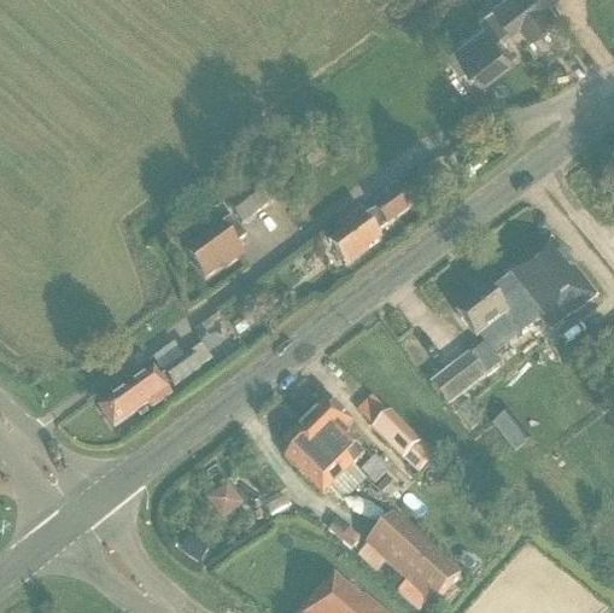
[(487,21),(458,44),(485,77),(515,53),(498,33),(512,23),(515,27),(544,4),(541,0),(497,0),(496,1),(481,13),(487,21)]
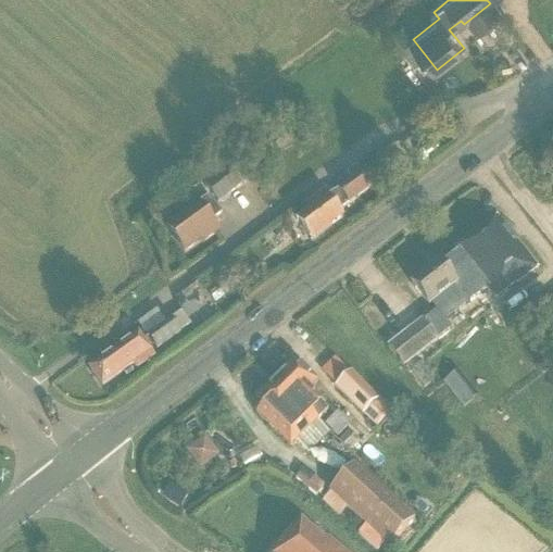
[(416,167),(402,150),(385,163),(399,180),(416,167)]
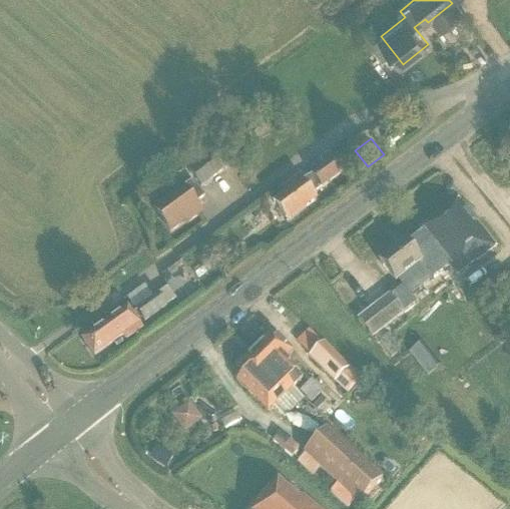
[(191,167),(203,184),(226,168),(213,151),(191,167)]
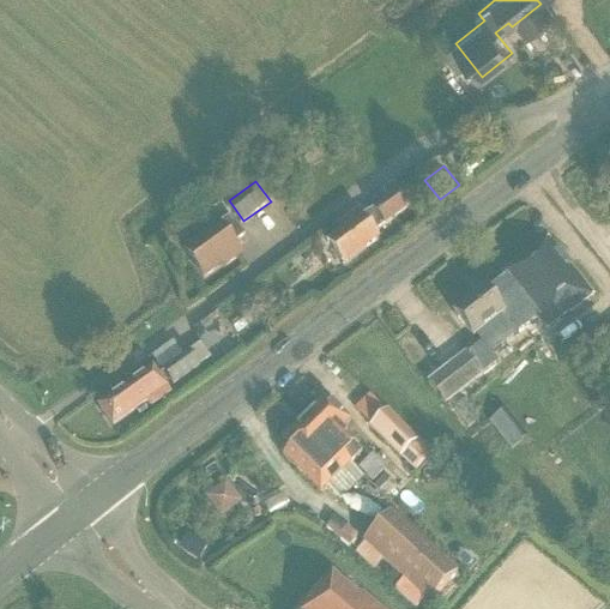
[(331,239),(346,261),(381,236),(376,230),(418,199),(406,184),(364,215),(360,207),(340,223),(344,229),(331,239)]
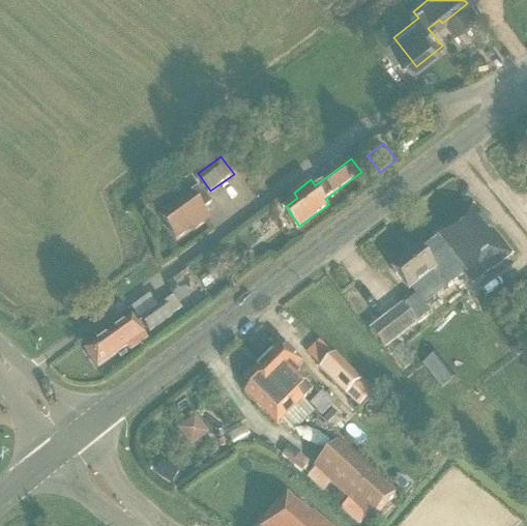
[(198,227),(210,217),(203,208),(213,201),(201,184),(162,214),(179,237),(197,225),(198,227)]
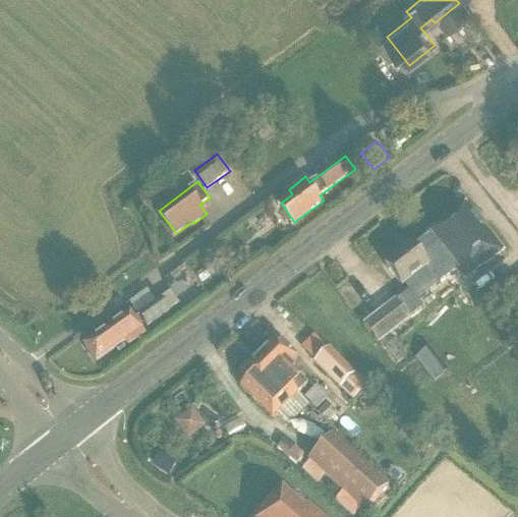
[(415,244),(413,243),(388,263),(404,284),(429,264),(425,257),(442,245),(459,268),(498,237),(468,199),(428,230),(430,232),(415,244)]
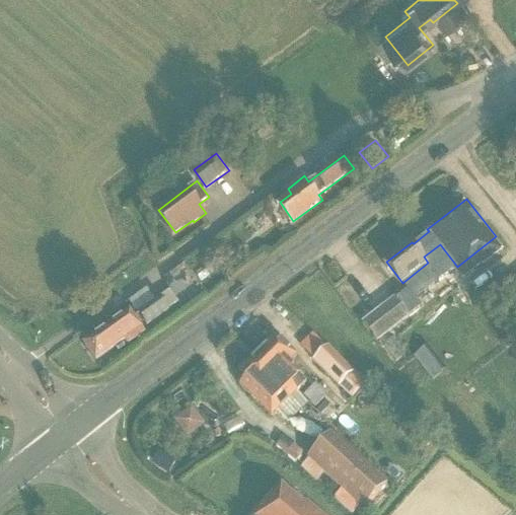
[(515,285),(507,292),(515,302),(515,285)]
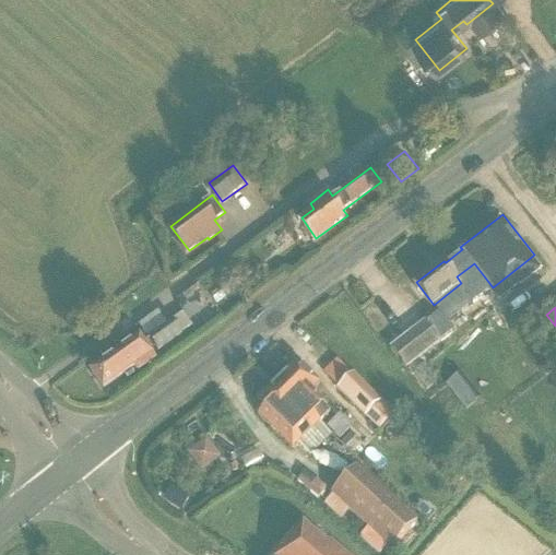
[(175,318),(151,334),(161,349),(185,331),(175,318)]
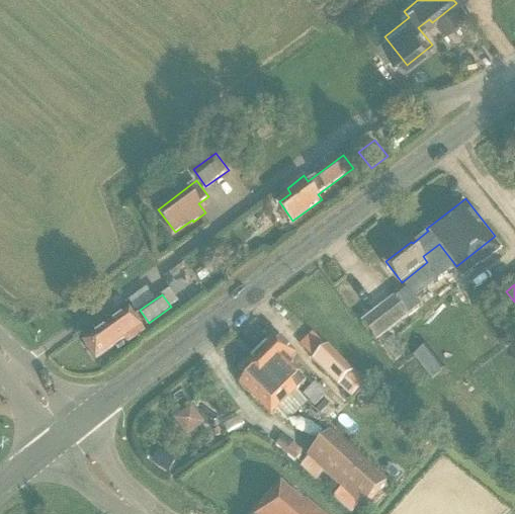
[(396,295),(363,321),(377,339),(411,314),(396,295)]
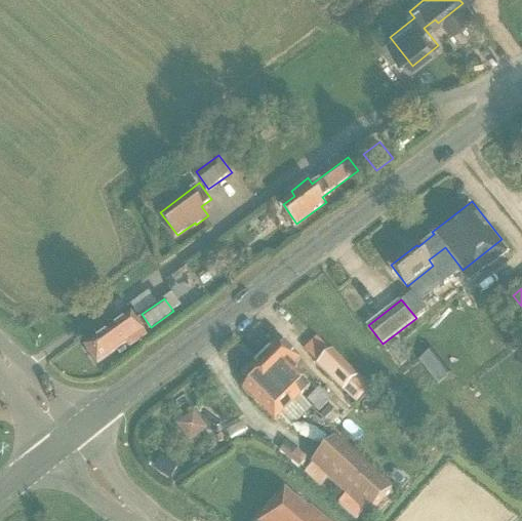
[(133,313),(117,324),(87,345),(98,362),(128,341),(131,345),(148,333),(133,313)]
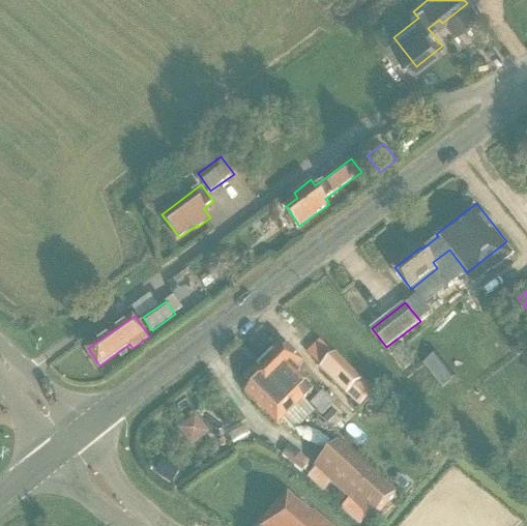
[(283,340),(265,357),(304,398),(315,388),(308,381),(309,380),(298,370),(306,362),(283,340)]
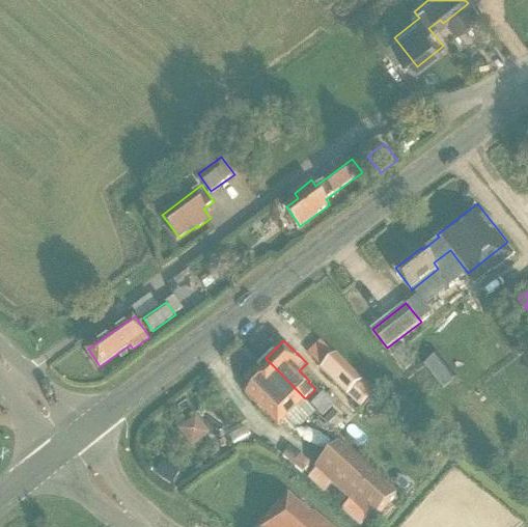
[(378,391),(337,351),(322,367),(349,394),(349,393),(362,407),(378,391)]
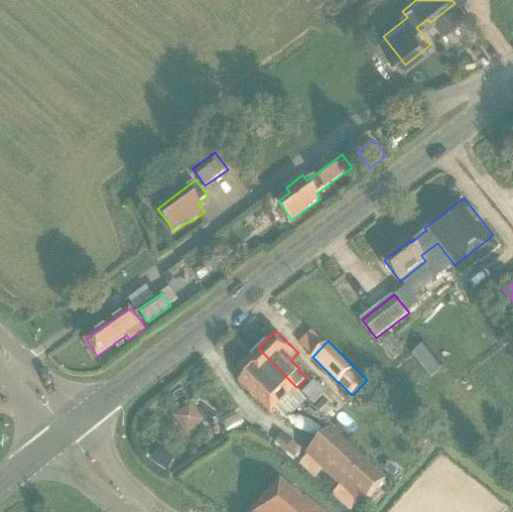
[(272,412),(296,387),(258,348),(240,366),(248,374),(241,381),(272,412)]
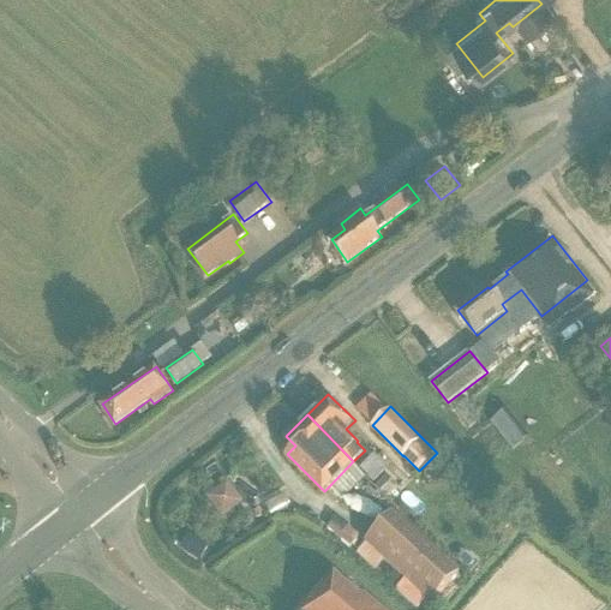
[(245,500),(229,479),(208,495),(223,515),(245,500)]
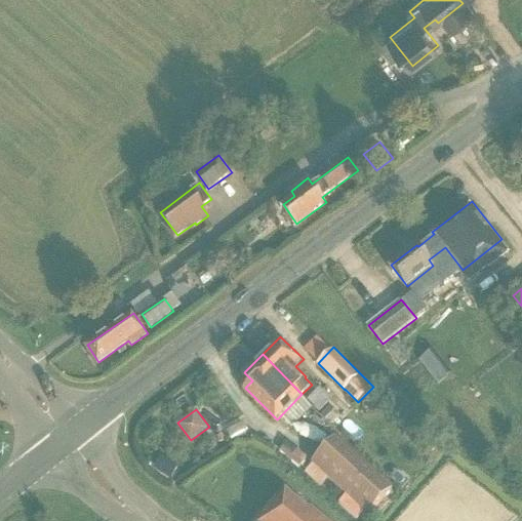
[(369,515),(394,489),(336,436),(313,462),(369,515)]
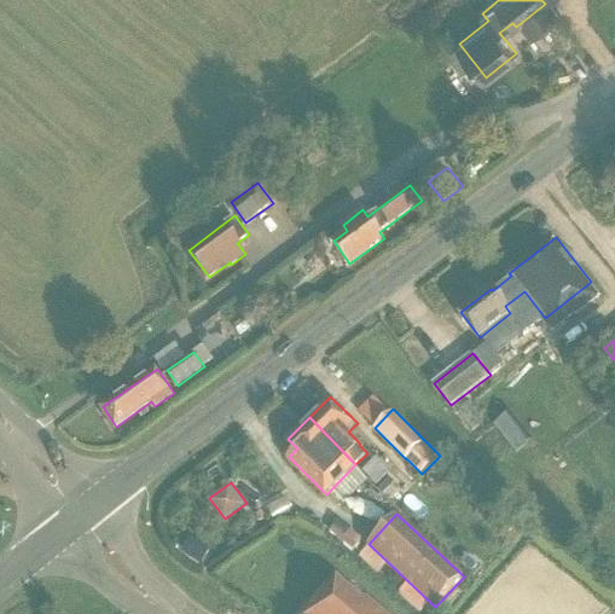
[(462,561),(476,574),(485,565),(470,552),(462,561)]
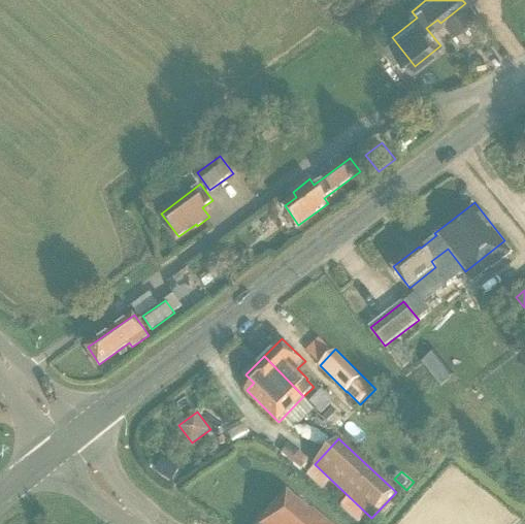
[(318,504),(302,491),(297,497),(289,491),(261,523),(330,523),(314,509),(318,504)]
